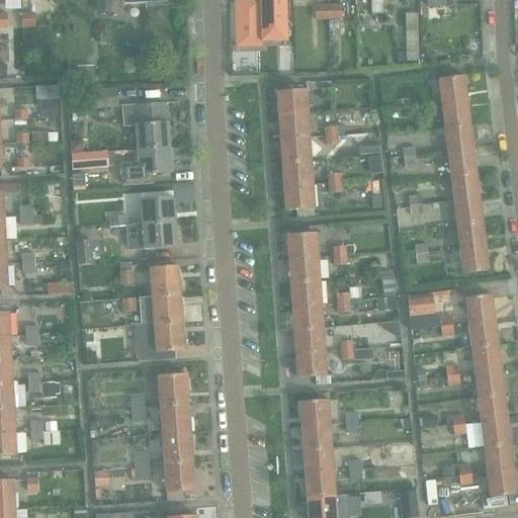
[(124,0),(124,3),(168,2),(168,0),(99,0),(100,12),(112,12),(112,0),(124,0)]
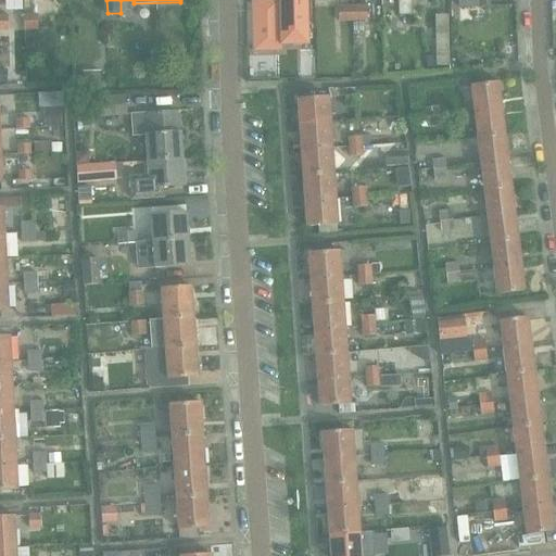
[(279,0),(253,1),(254,52),(281,51),(281,47),(305,46),(308,46),(306,0),(279,0)]
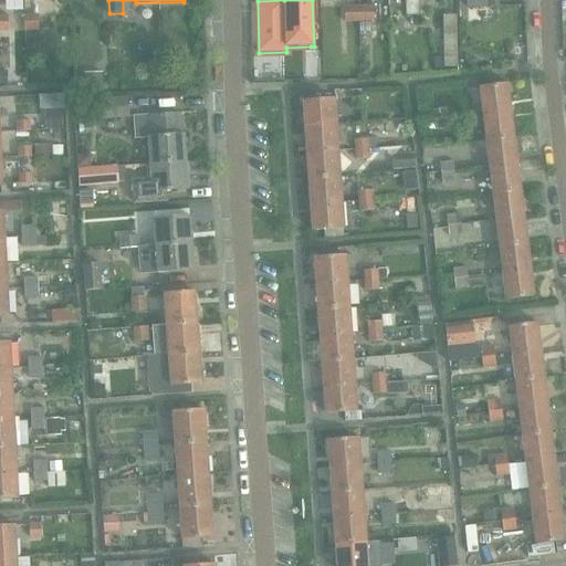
[(407,0),(408,16),(419,16),(418,0),(407,0)]
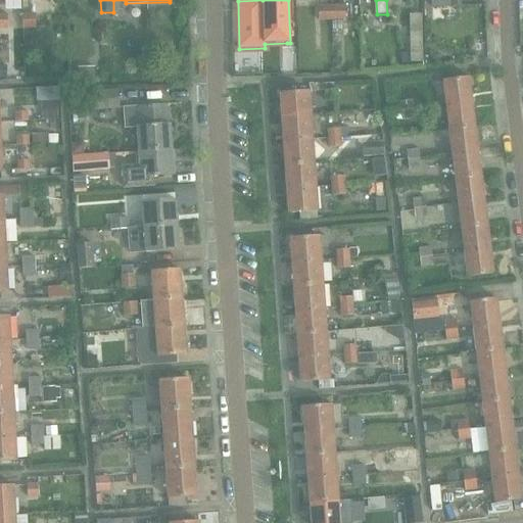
[(318,6),(318,20),(331,20),(331,5),(318,6)]
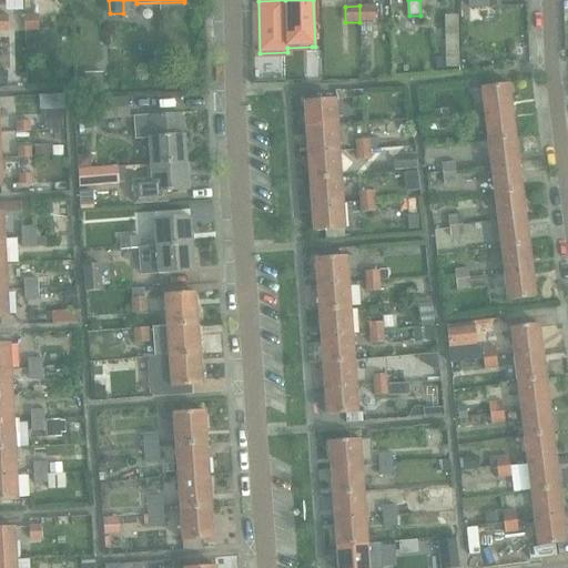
[(374,6),(359,6),(359,22),(369,22),(375,22),(374,6)]
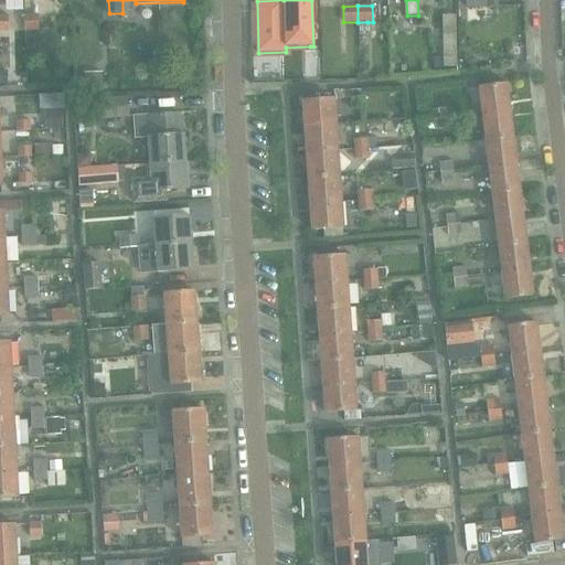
[(39,14),(24,14),(24,31),(39,31),(39,14)]
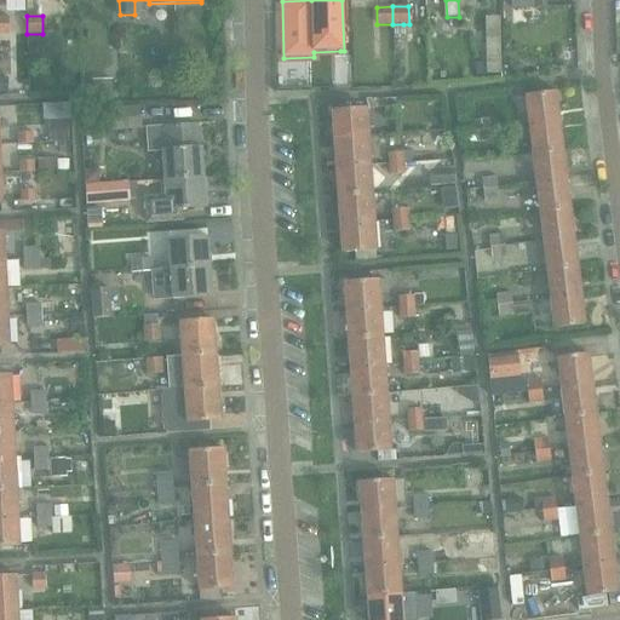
[(486,63),(484,63),(487,74),(500,73),(499,17),(484,17),(486,63)]
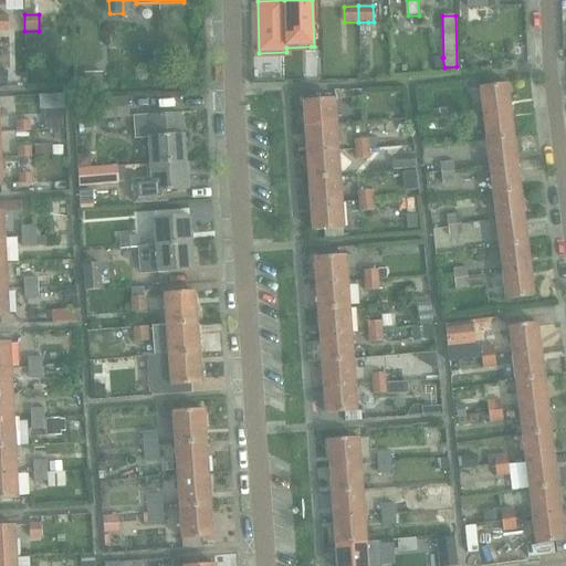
[(443,67),(444,67),(442,58),(433,58),(433,70),(443,70),(443,67)]
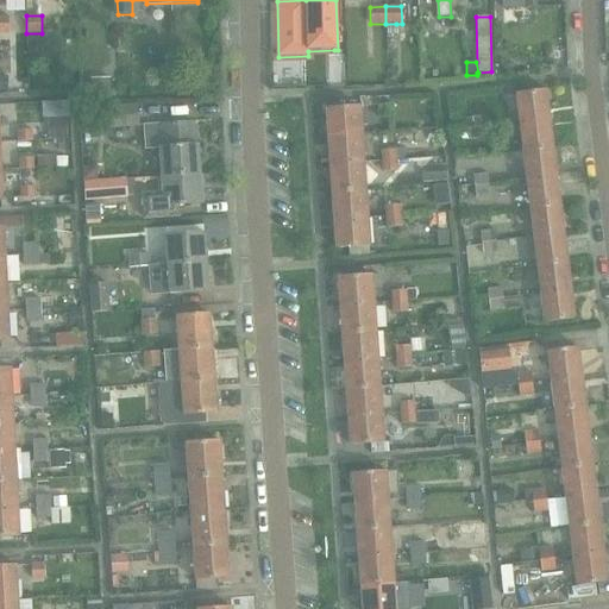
[(110,76),(90,77),(90,95),(110,94),(110,76)]
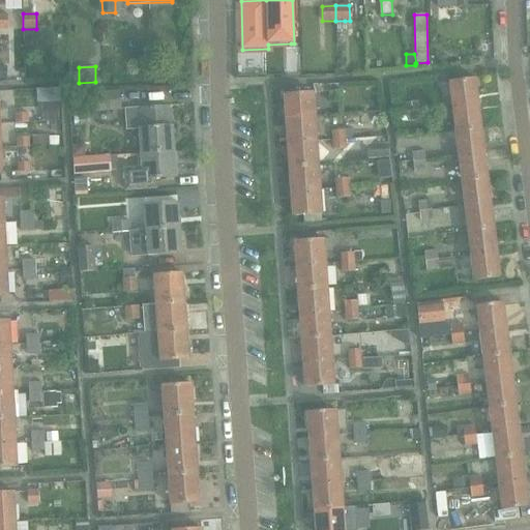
[(449,82),(452,108),(479,104),(476,78),(449,82)]
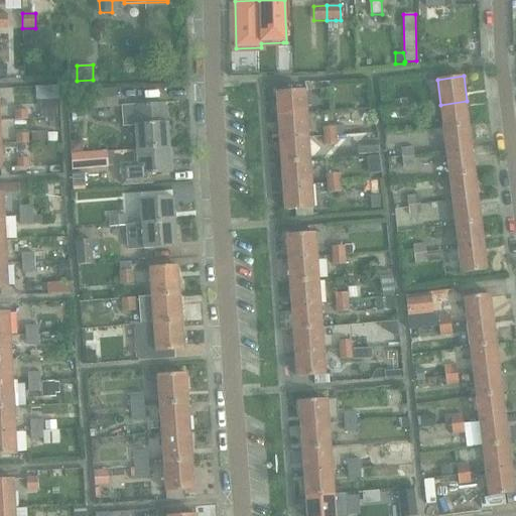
[(333,88),(319,89),(319,98),(334,97),(333,89),(333,88)]
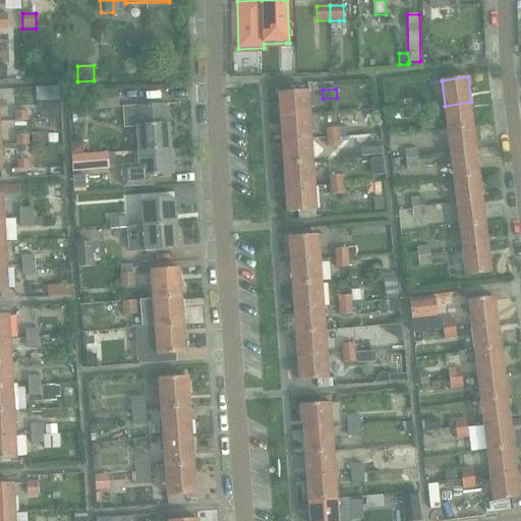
[(118,109),(117,90),(91,91),(93,110),(118,109)]
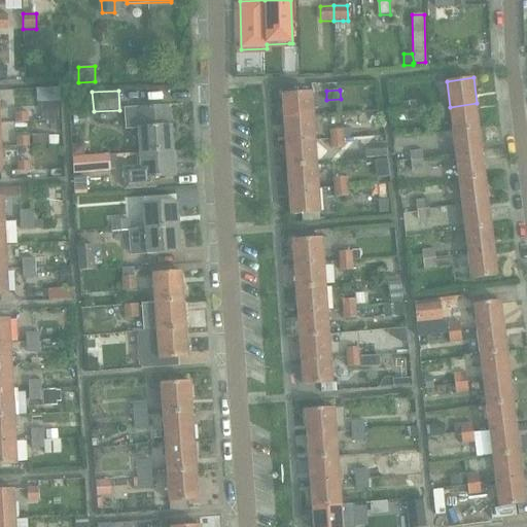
[(282,94),(284,119),(313,117),(311,92),(282,94)]
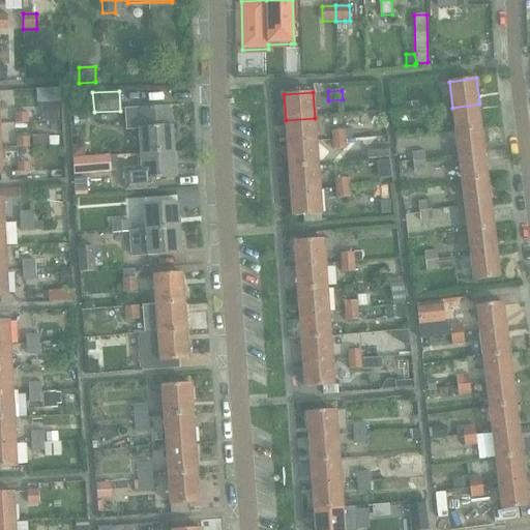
[(58,101),(41,102),(42,120),(59,120),(58,101)]
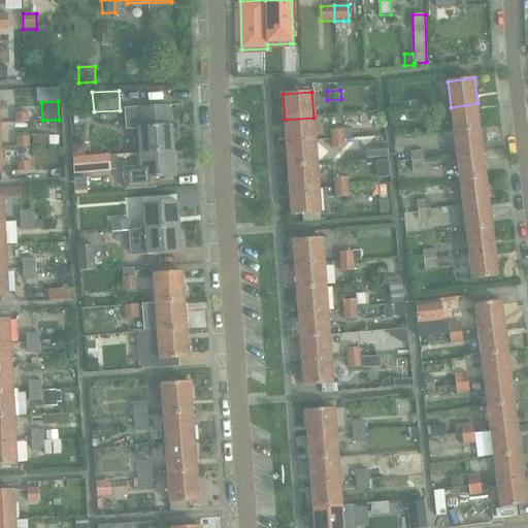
[(403,102),(404,112),(418,110),(416,101),(403,102)]
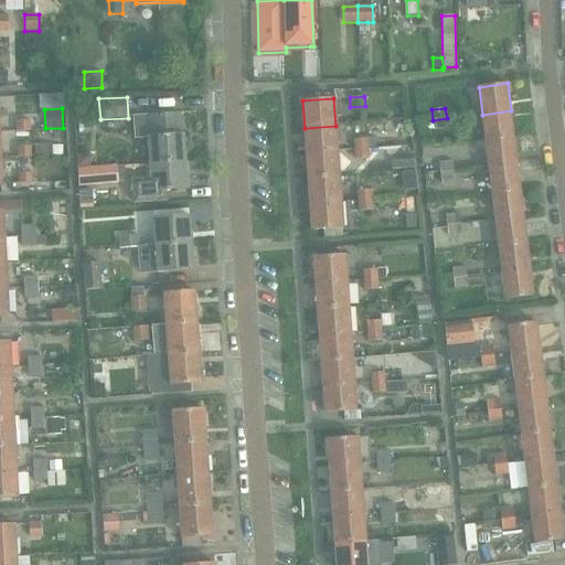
[(514,137),(511,110),(482,115),(486,141),(514,137)]
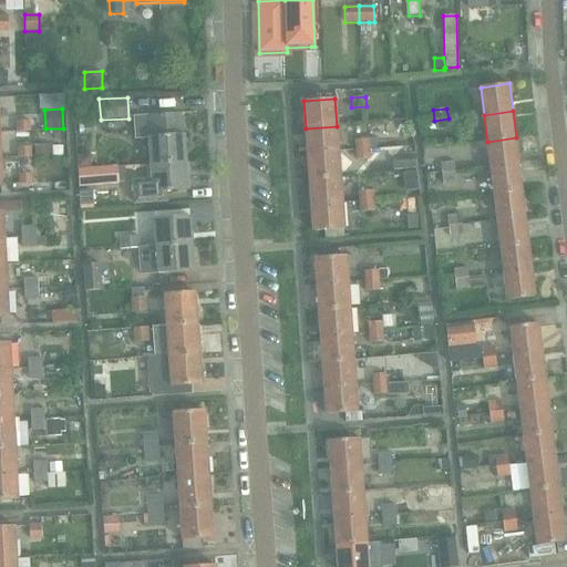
[(135,117),(136,140),(150,138),(152,164),(188,162),(186,134),(184,134),(182,114),(135,117)]
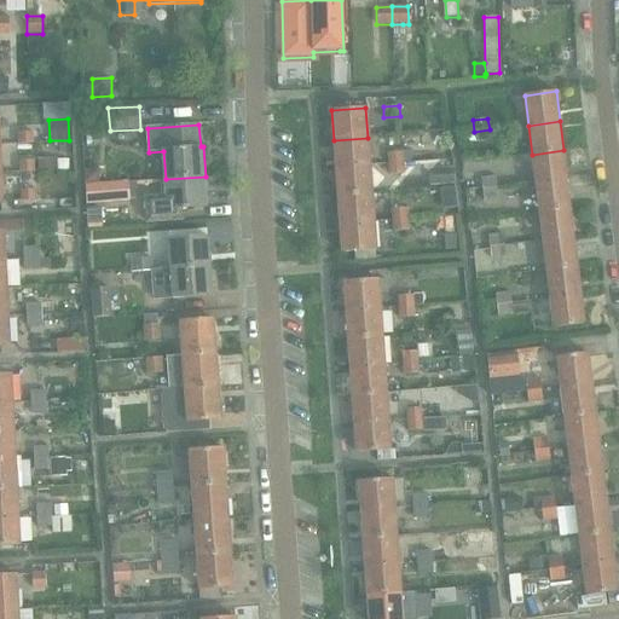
[(491,140),(490,129),(474,132),(460,133),(461,144),(475,143),(476,143),(491,140)]
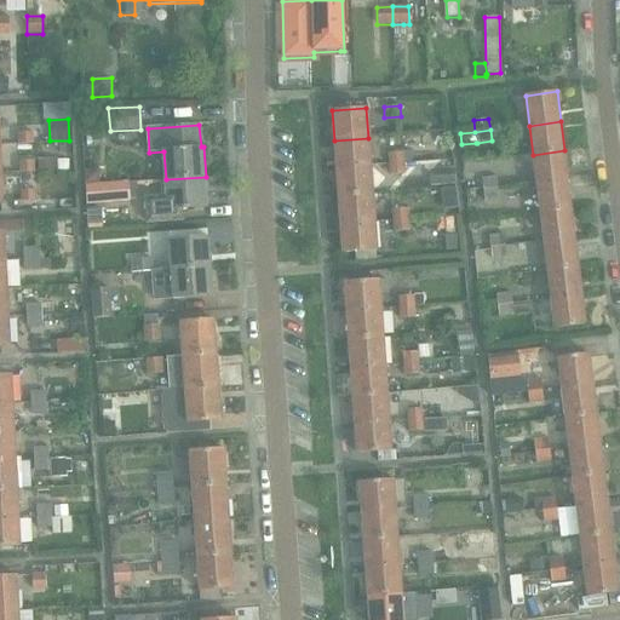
[(34,143),(33,132),(16,133),(17,144),(34,143)]
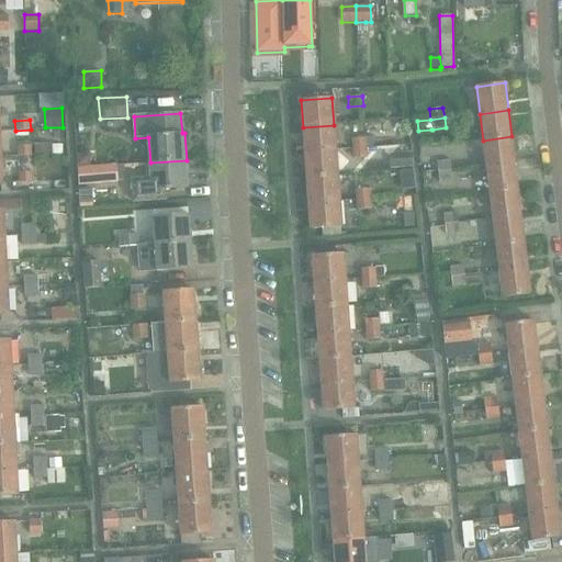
[(92,121),(80,121),(80,133),(92,132),(92,121)]
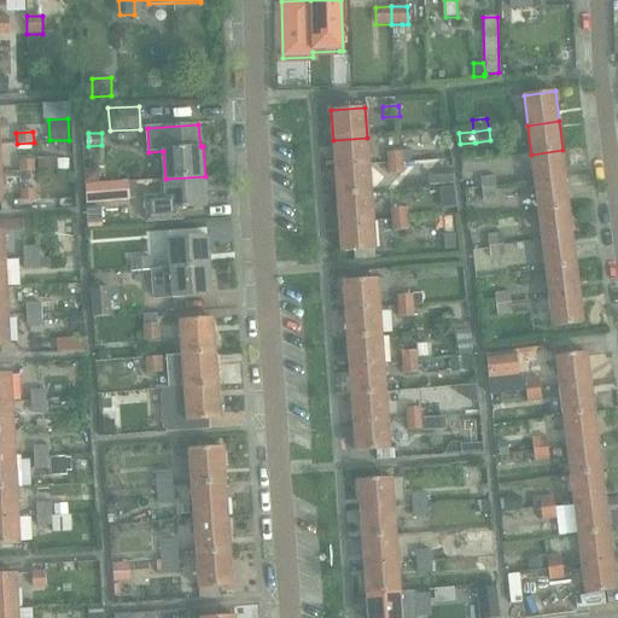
[(368,165),(367,138),(333,140),(336,168),(368,165)]
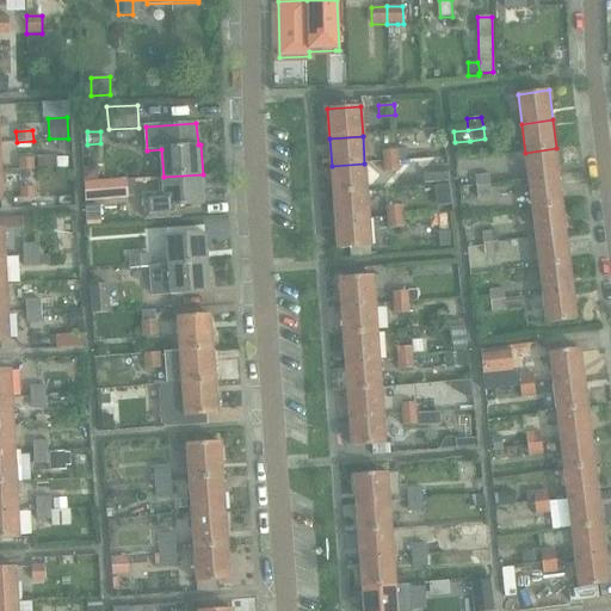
[(560,177),(556,148),(525,153),(529,181),(560,177)]
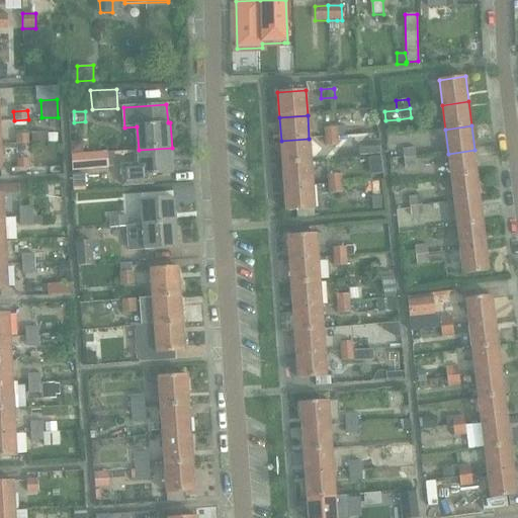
[(324,127),(324,137),(337,137),(337,126),(324,127)]
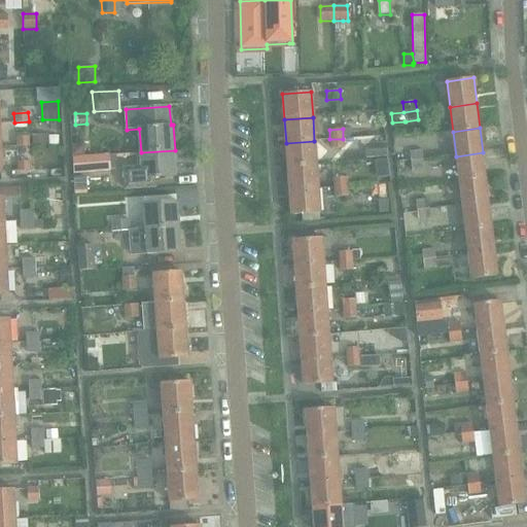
[(59,134),(47,135),(48,144),(59,143),(59,134)]
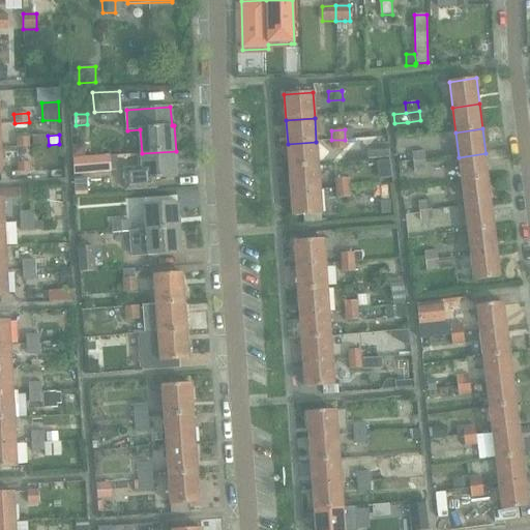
[(48,136),(32,136),(32,146),(49,145),(48,136)]
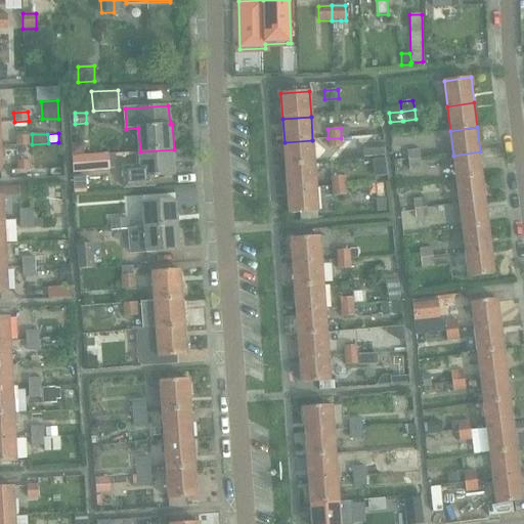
[(29,135),(14,136),(15,146),(29,145),(29,135)]
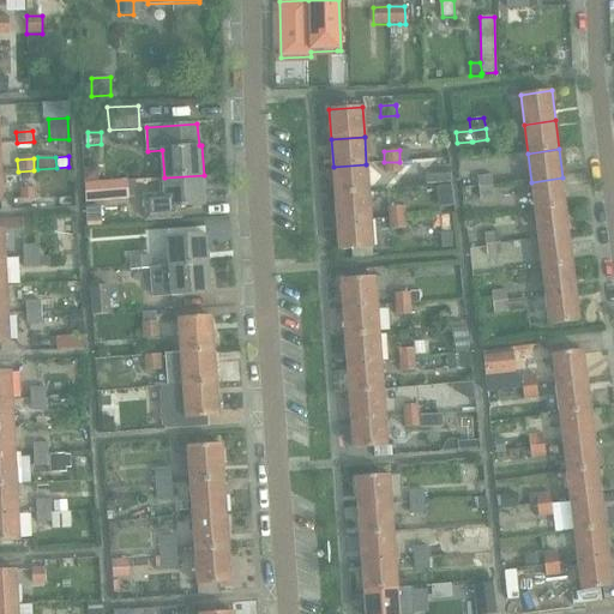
[(401,173),(399,162),(384,162),(385,174),(401,173)]
